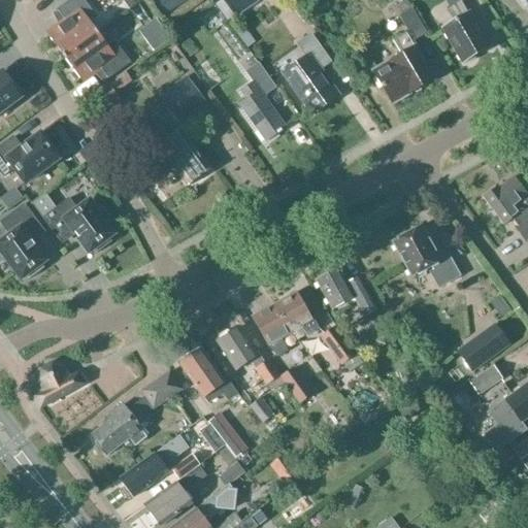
[(48,37),(66,60),(99,36),(90,23),(96,18),(83,0),(74,0),(56,13),(57,14),(59,13),(67,24),(48,37)]
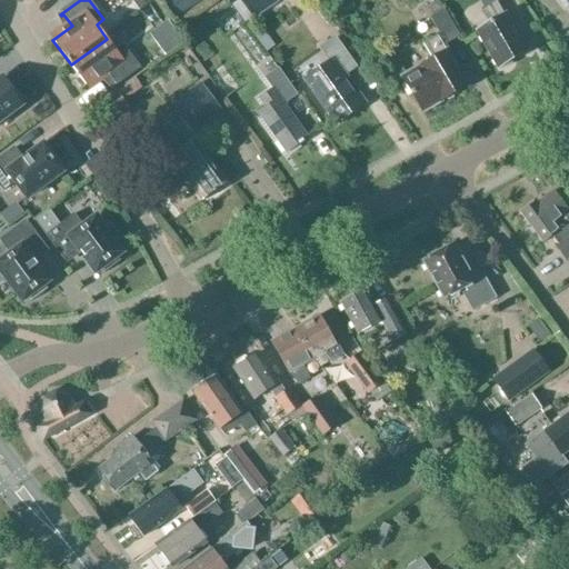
[(187,0),(168,0),(166,1),(176,17),(191,6),(187,0)]
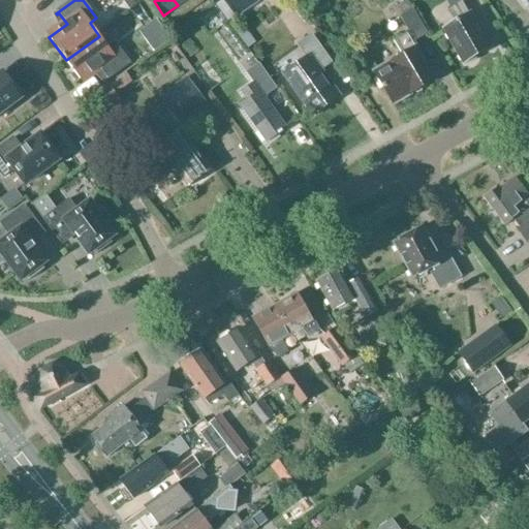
[(229,0),(240,14),(260,0),(229,0)]
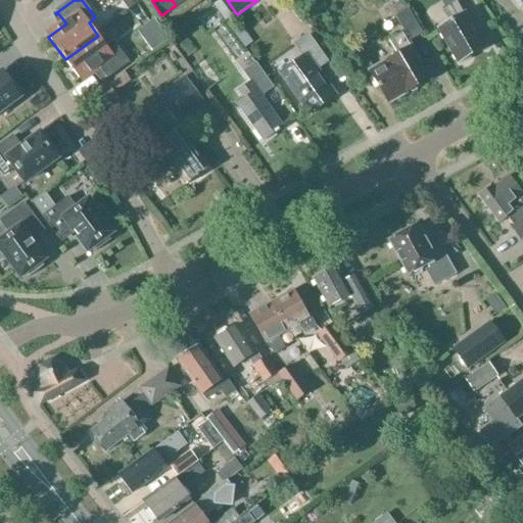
[(439,30),(460,63),(485,48),(466,14),(464,15),(457,4),(445,11),(452,22),(439,30)]
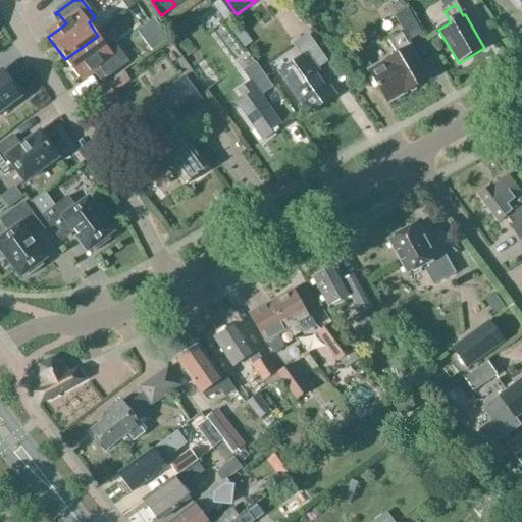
[(411,43),(423,35),(409,11),(397,18),(411,43)]
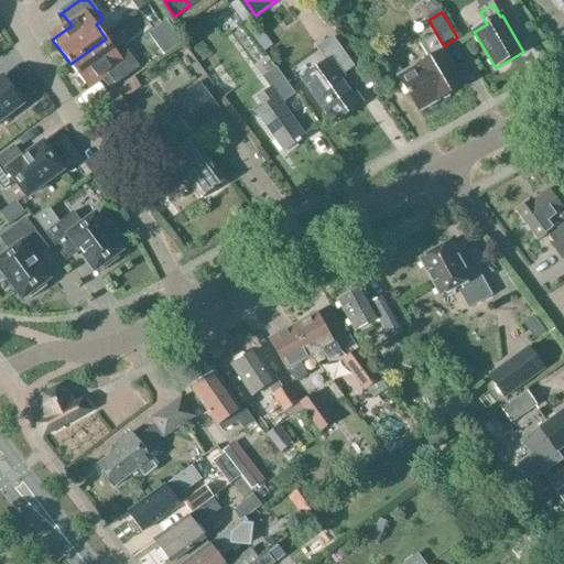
[(154,41),(163,52),(176,43),(167,31),(154,41)]
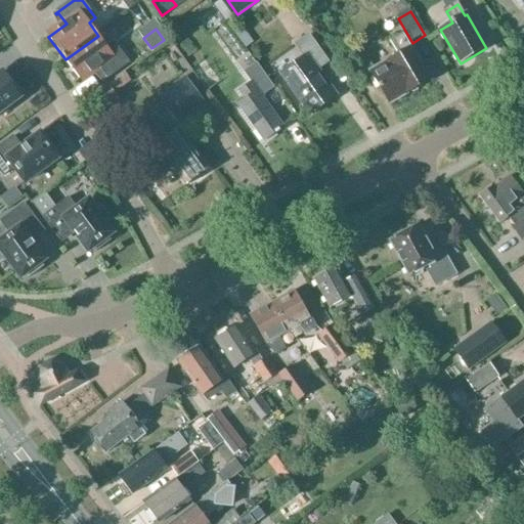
[(391,103),(432,80),(413,47),(412,47),(405,35),(394,42),(401,54),(372,72),(391,103)]
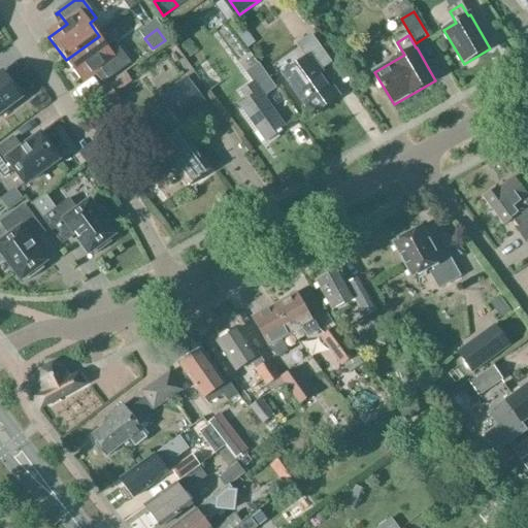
[(99,36),(66,60),(84,84),(101,70),(108,80),(107,83),(108,84),(132,65),(116,43),(108,48),(99,36)]
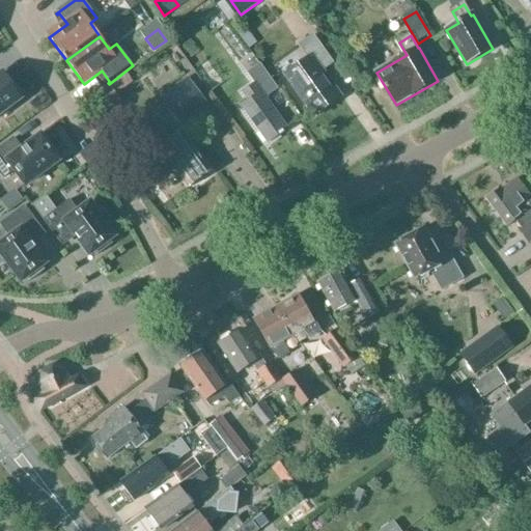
[(315,117),(342,98),(319,65),(330,58),(315,37),(302,47),(310,59),(287,75),(315,117)]
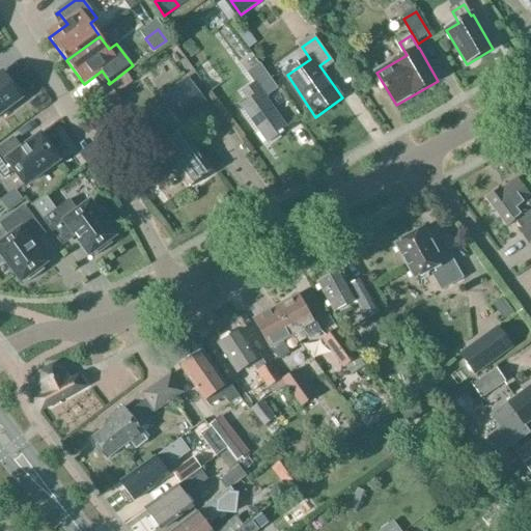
[(242,107),(269,144),(289,130),(266,95),(278,87),(261,64),(251,73),(258,84),(245,93),(251,101),(242,107)]
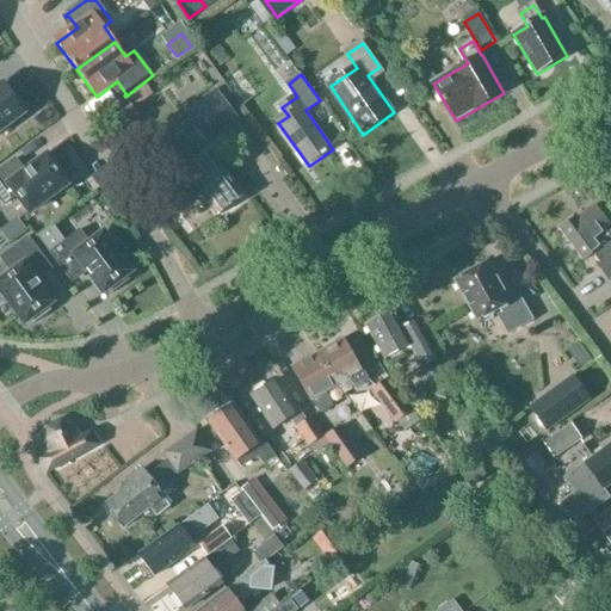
[(0,131),(24,113),(4,85),(0,87),(0,131)]
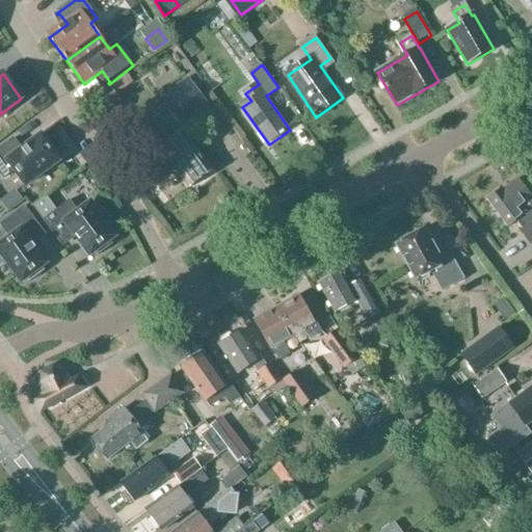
[(127,74),(90,101),(100,114),(120,100),(115,95),(133,82),(127,74)]
